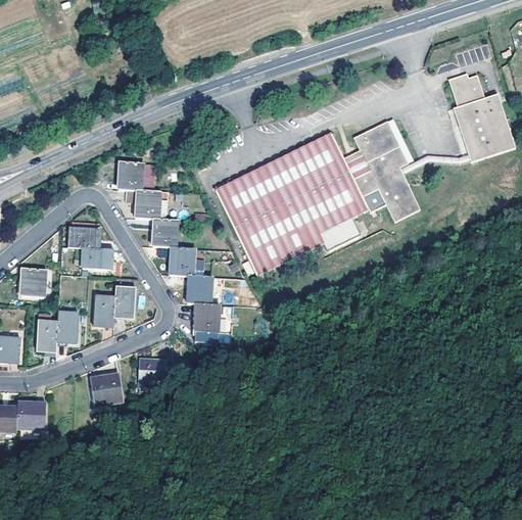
[(464,79),(463,74),(449,79),(459,106),(455,107),(473,160),(517,144),(499,92),(486,96),(478,74),(469,77),(464,79)]
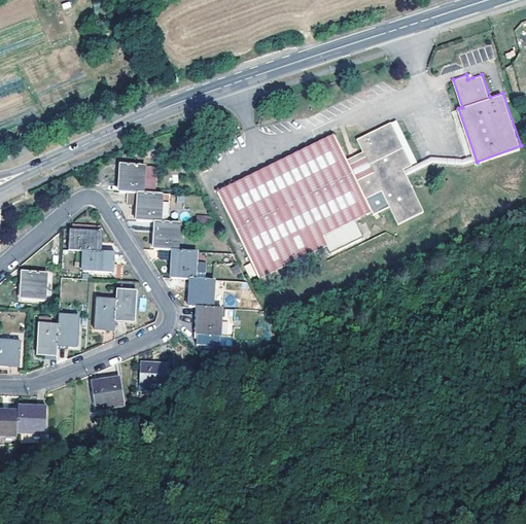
[(236,180),(216,189),(257,275),(325,242),(321,234),(371,209),(364,196),(381,188),(388,205),(396,222),(423,209),(408,174),(401,176),(398,169),(404,167),(412,163),(391,119),(356,137),(361,148),(345,156),(334,132),(282,158),(269,164),(248,174),(236,180)]
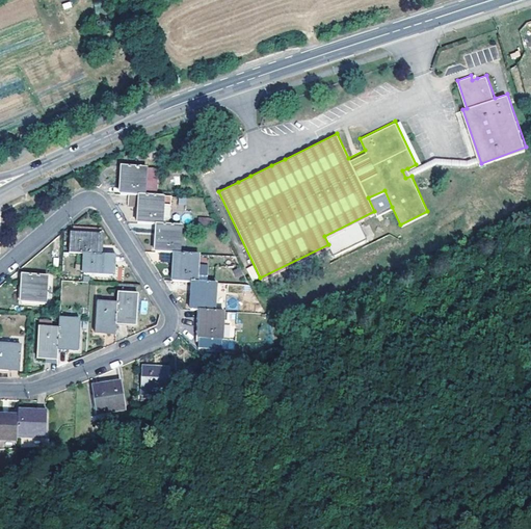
[(264,151),(271,165),(285,159),(277,144),(264,151)]
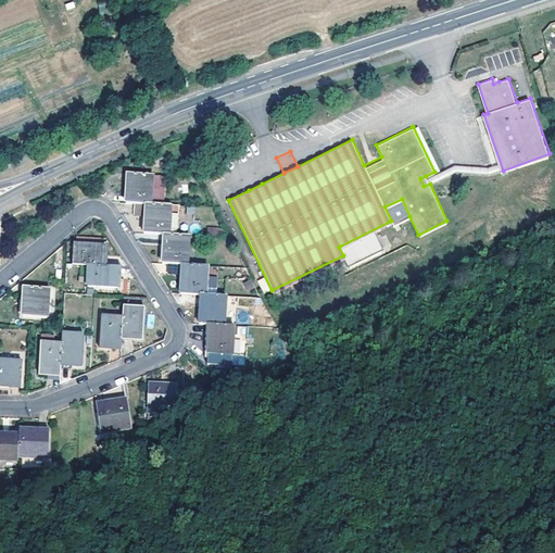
[(155,154),(140,154),(140,163),(154,163),(155,154)]
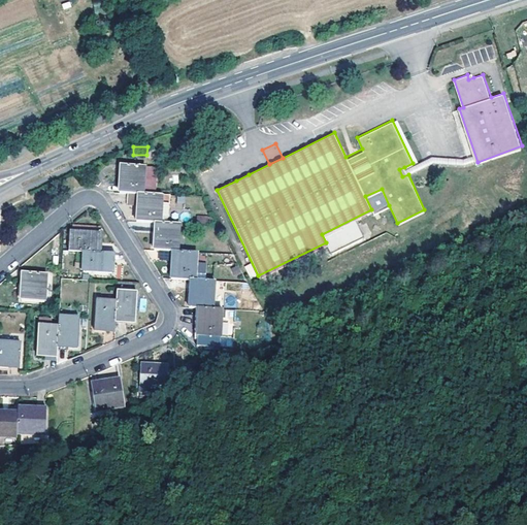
[(229,166),(236,181),(249,174),(241,160),(229,166)]
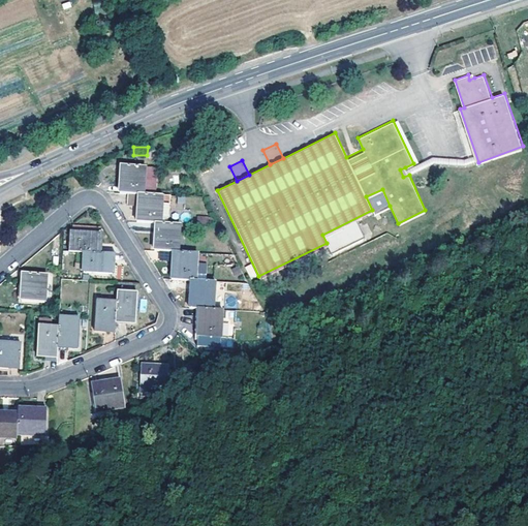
[(121,162),(119,190),(136,192),(142,191),(154,192),(155,165),(144,164),(121,162)]
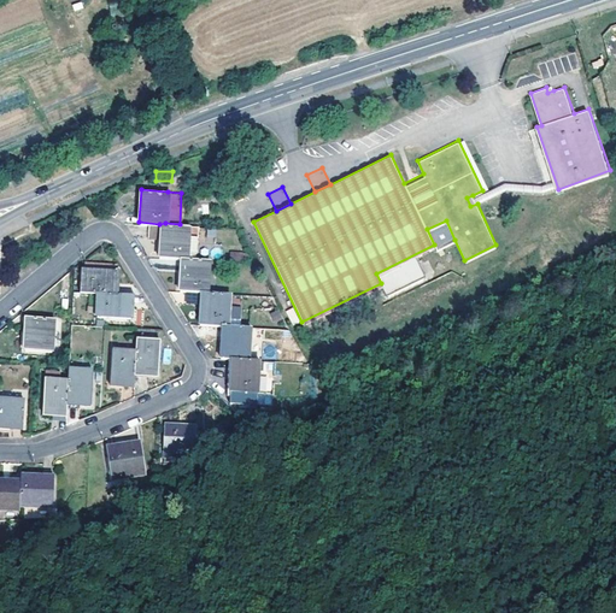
[(470,206),(477,204),(473,195),(467,198),(470,206)]
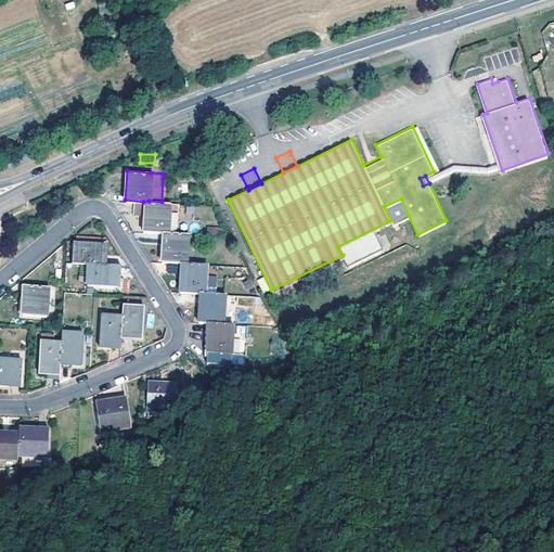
[(401,199),(384,206),(390,220),(393,225),(409,216),(401,199)]
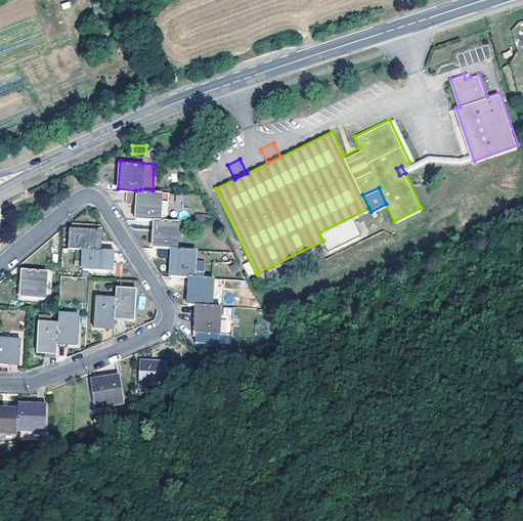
[(154,218),(158,218),(159,212),(167,213),(168,191),(153,190),(140,189),(135,190),(134,217),(154,218)]
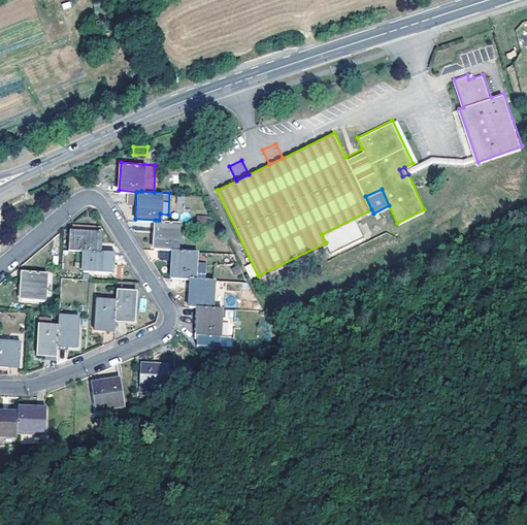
[(155,220),(153,248),(171,249),(176,249),(177,221),(159,220),(155,220)]
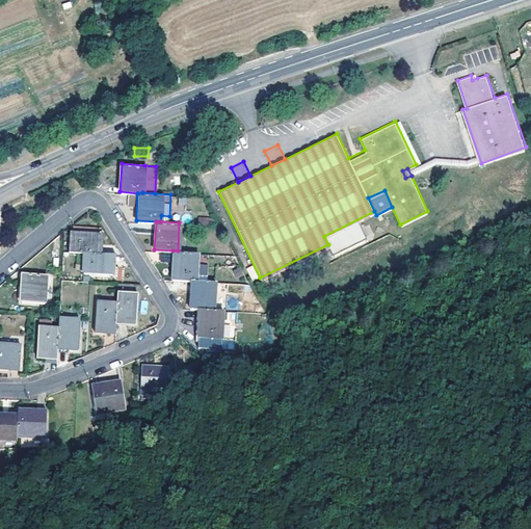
[(71,231),(71,250),(83,252),(99,252),(100,232),(71,231)]
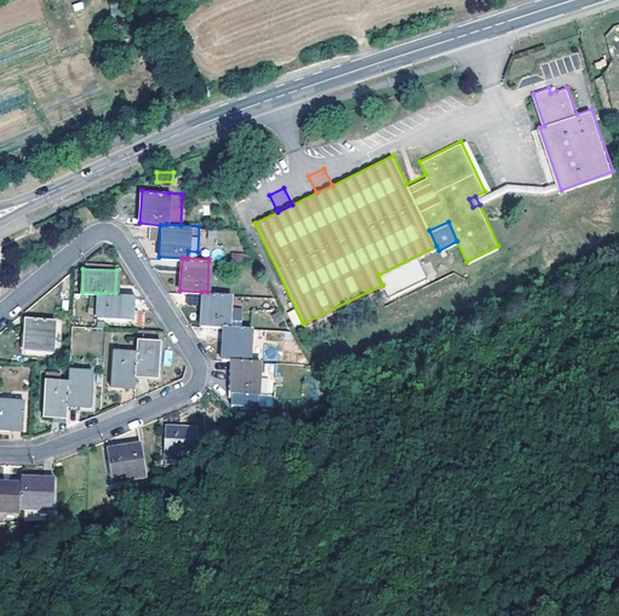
[(222,326),(227,326),(230,293),(207,292),(201,292),(200,324),(222,326)]
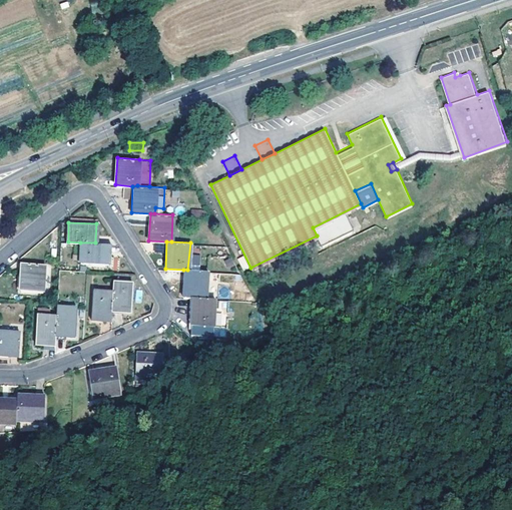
[(95,242),(80,242),(79,261),(107,264),(108,243),(95,242)]
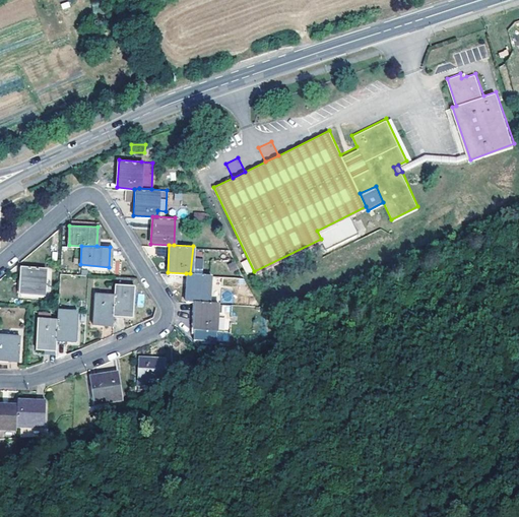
[(240,259),(246,271),(252,268),(247,256),(240,259)]
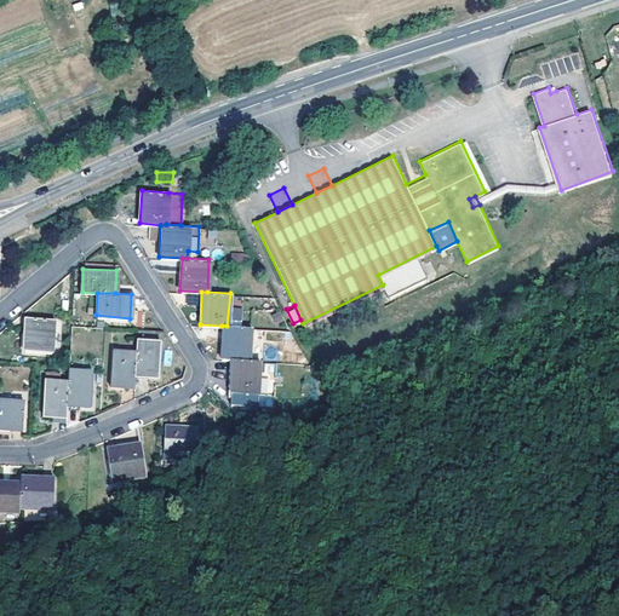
[(52,318),(24,316),(23,349),(51,350),(52,318)]
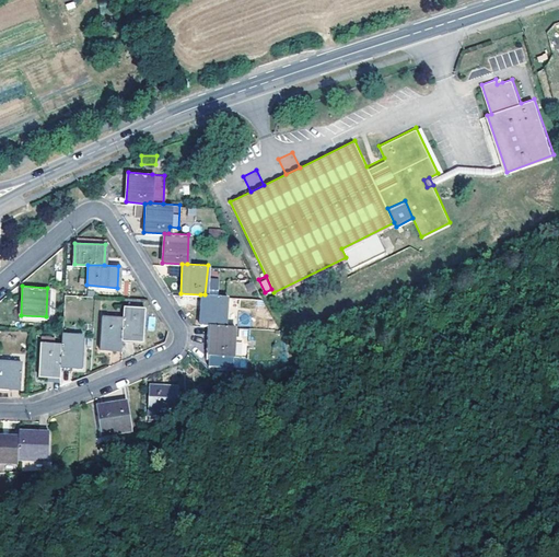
[(200,294),(199,323),(209,323),(224,324),(226,296),(205,294),(200,294)]
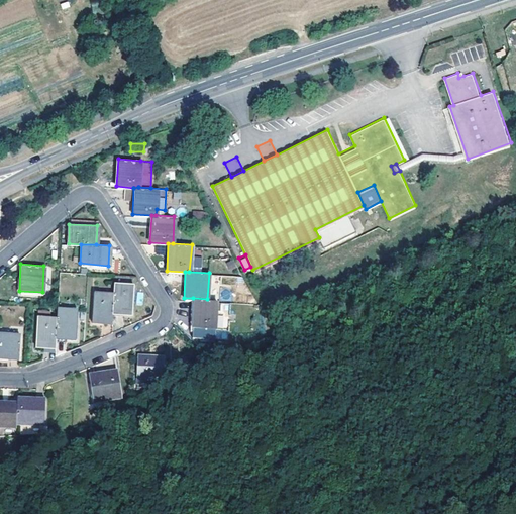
[(112,294),(112,311),(130,312),(132,284),(113,283),(112,294)]
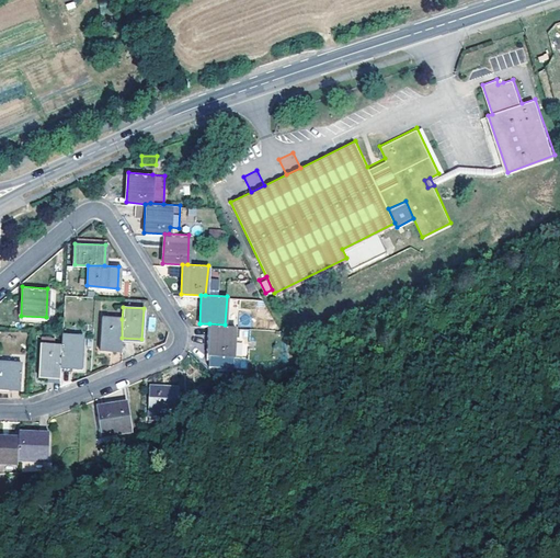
[(100,348),(121,349),(122,338),(122,319),(101,317),(100,348)]
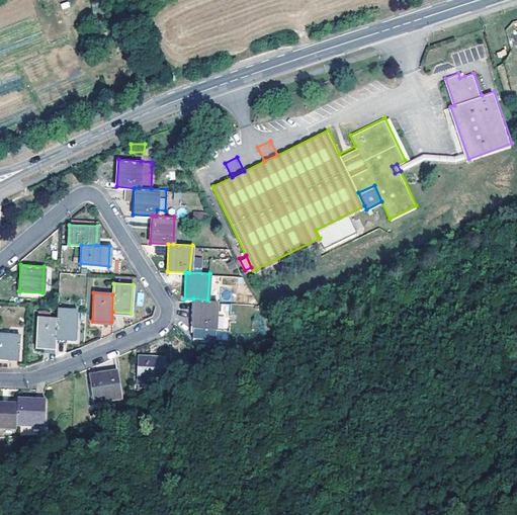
[(207,299),(193,298),(192,326),(214,328),(217,301),(207,299)]
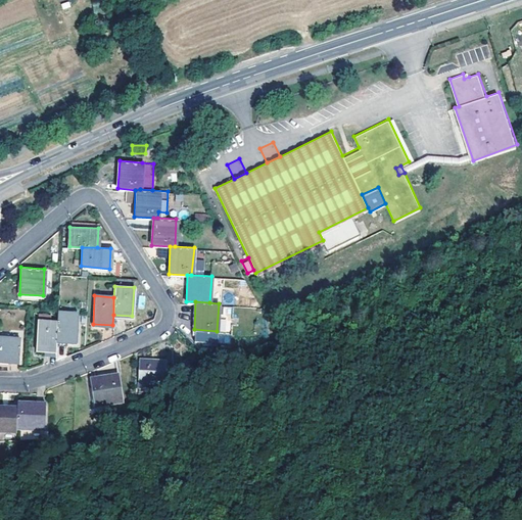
[(56,322),(56,339),(76,340),(77,313),(57,311),(56,322)]
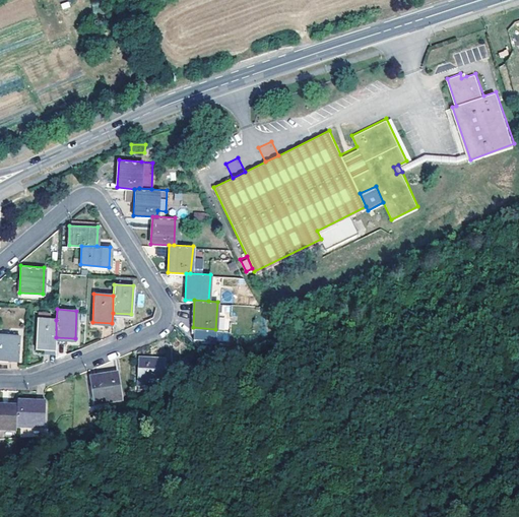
[(35,346),(55,348),(56,337),(56,320),(37,319),(35,346)]
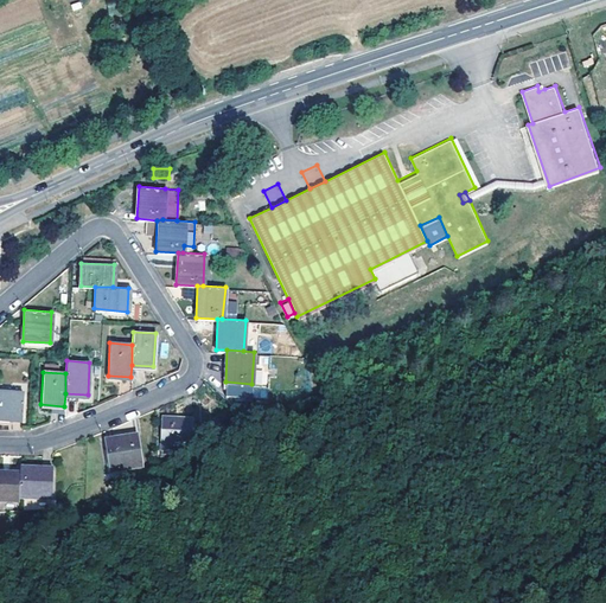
[(253,383),(253,395),(266,395),(266,383),(253,383)]
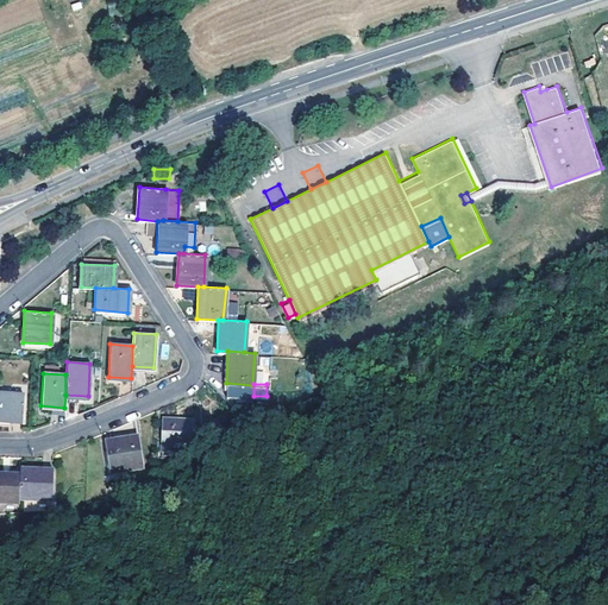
[(23,394),(0,391),(0,418),(22,421),(23,394)]
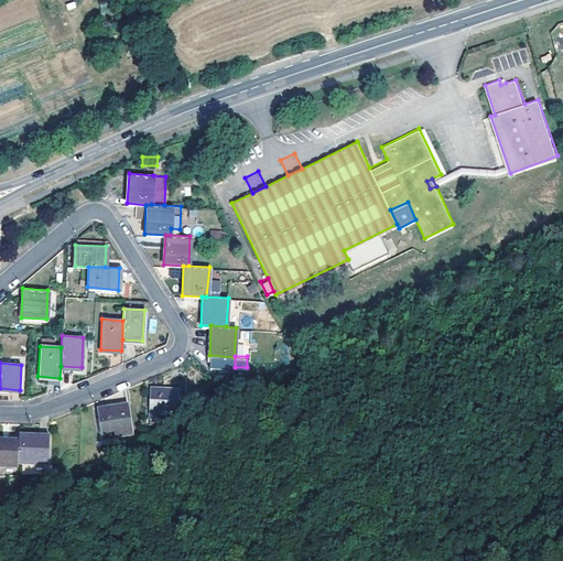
[(177,388),(150,387),(148,416),(159,418),(160,410),(176,410),(177,388)]
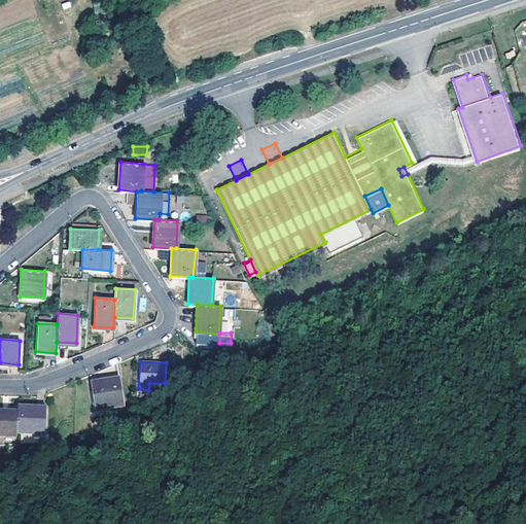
[(123,402),(116,377),(91,382),(97,408),(123,402)]
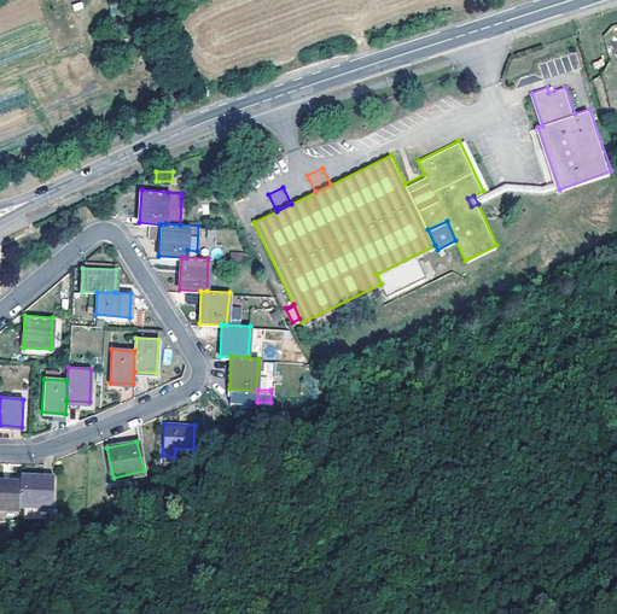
[(19,480),(19,504),(52,506),(52,475),(21,474),(19,480)]
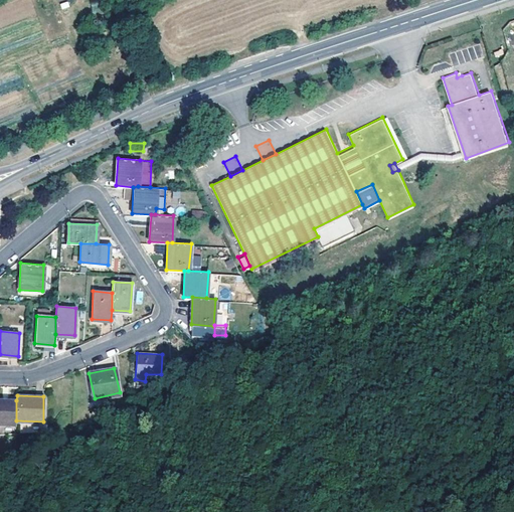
[(0,422),(16,423),(16,420),(16,400),(0,399),(0,422)]
